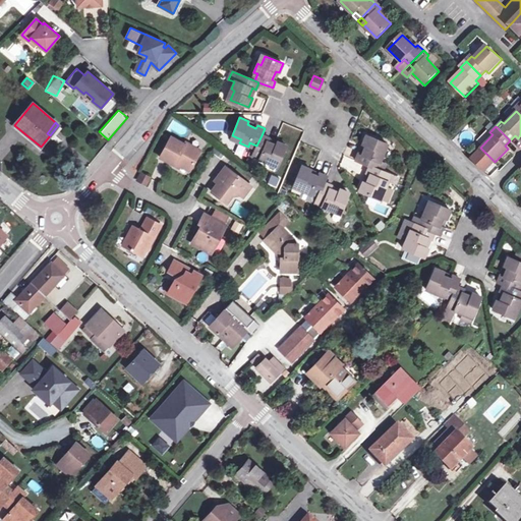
[(286,146),(277,141),(276,146),(267,141),(269,137),(262,135),(256,146),(255,150),(253,153),(261,156),(259,159),(268,163),(270,160),(279,163),(286,146)]
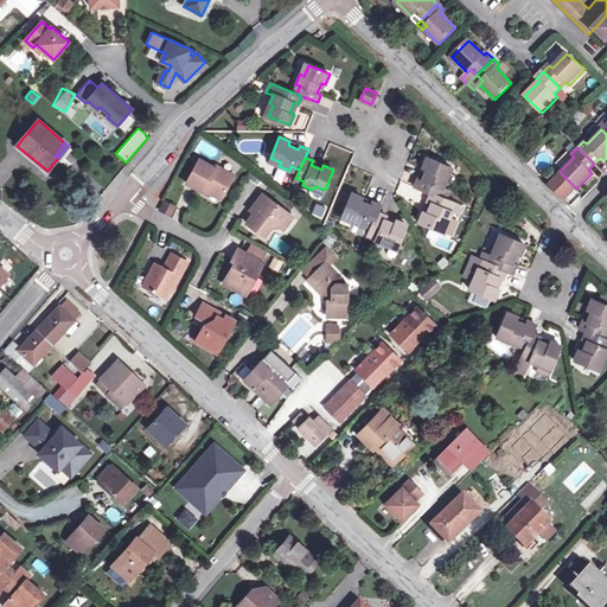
[(414,186),(430,193),(435,195),(445,199),(448,191),(443,187),(447,179),(442,177),(447,166),(427,158),(422,168),(426,170),(422,180),(417,178),(414,186)]
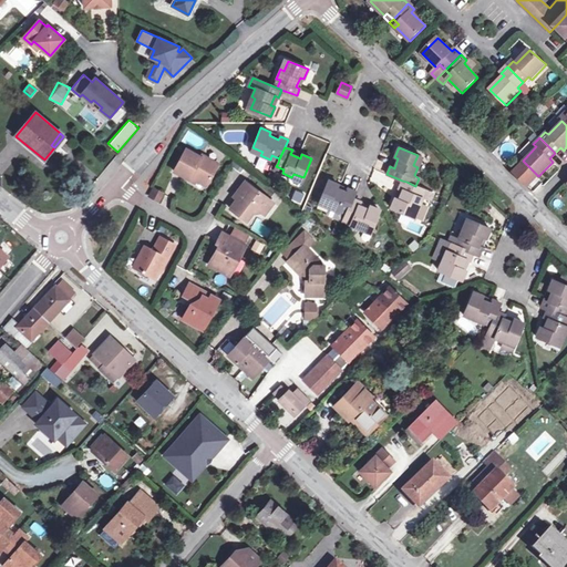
[(174,172),(189,179),(191,177),(196,181),(206,186),(219,163),(203,154),(202,156),(186,148),(174,172)]
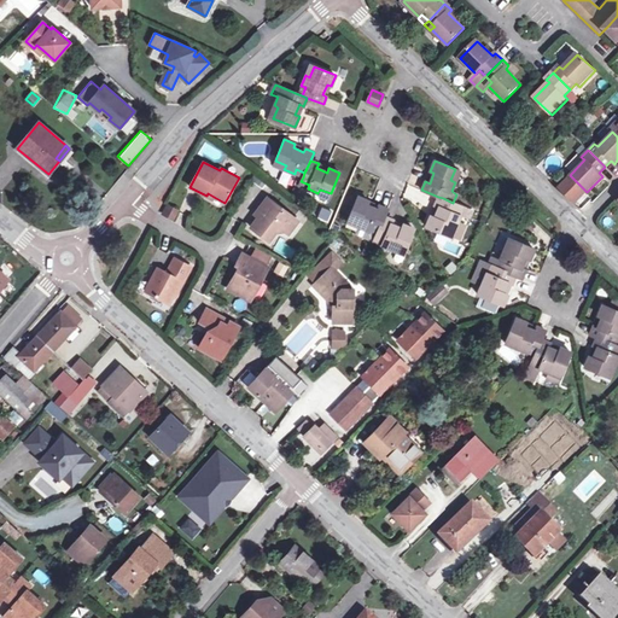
[(374,240),(375,238),(384,216),(388,209),(379,205),(378,209),(367,205),(369,200),(357,196),(349,217),(360,222),(359,226),(368,231),(366,235),(374,240)]
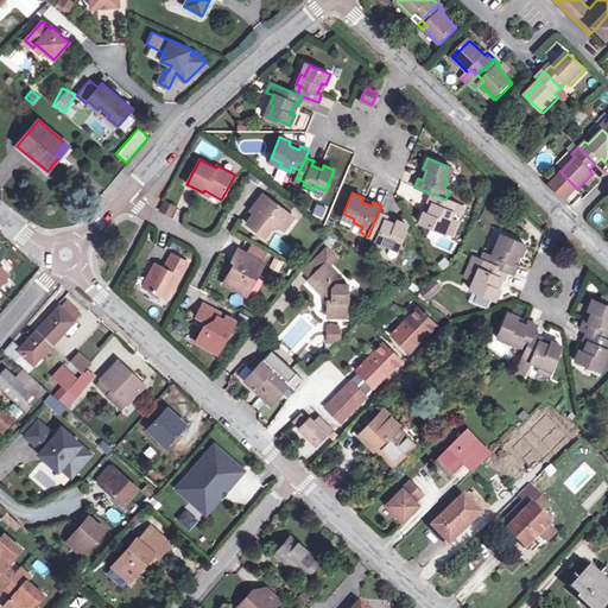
[(428,214),(424,211),(419,222),(441,232),(444,221),(449,222),(453,213),(449,210),(453,202),(445,200),(436,195),(431,194),(428,202),(432,203),(428,214)]
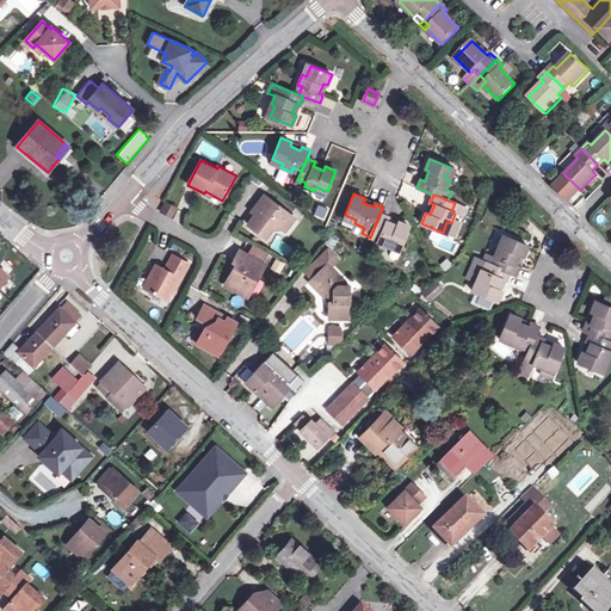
[(266,238),(273,229),(281,228),(290,215),(265,196),(258,204),(264,209),(258,216),(255,215),(248,224),(266,238)]
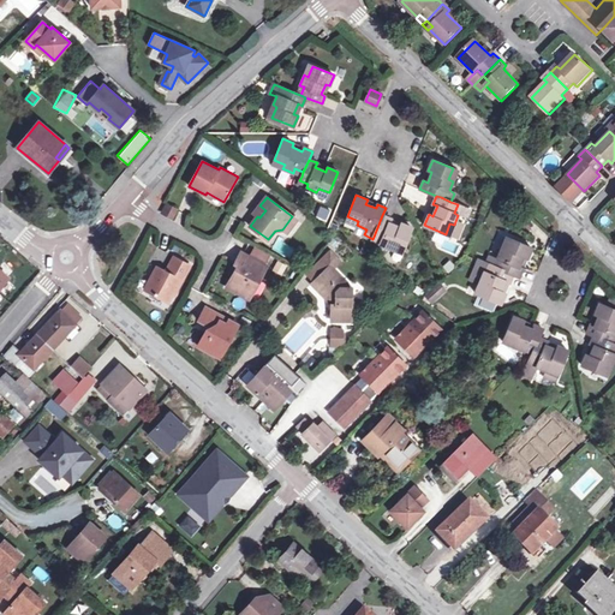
[(167,204),(163,213),(172,218),(177,209),(167,204)]
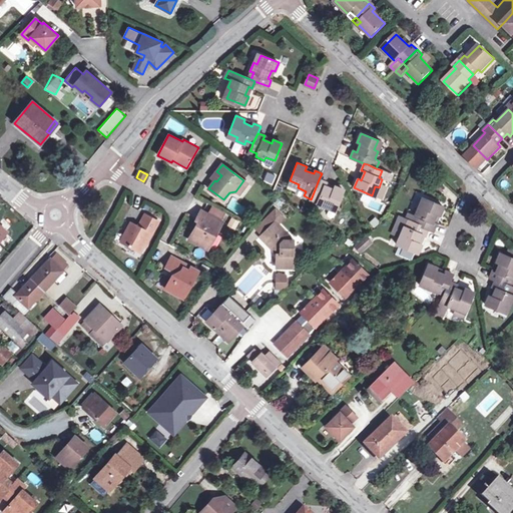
[(221,175),(216,171),(211,177),(214,180),(216,181),(221,175)]
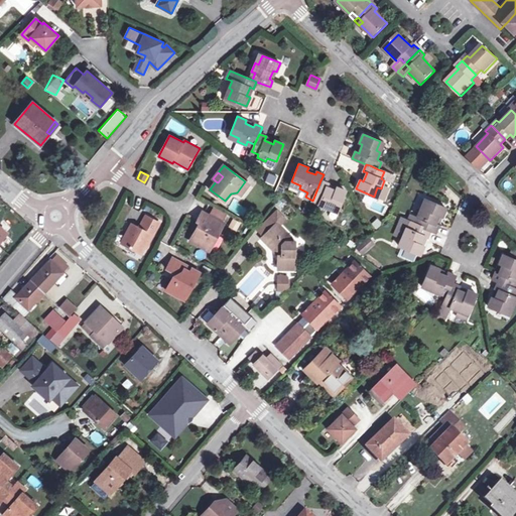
[(346,190),(337,187),(335,190),(327,186),(328,183),(320,180),(313,199),(320,202),(318,205),(328,209),(329,205),(338,209),(346,190)]
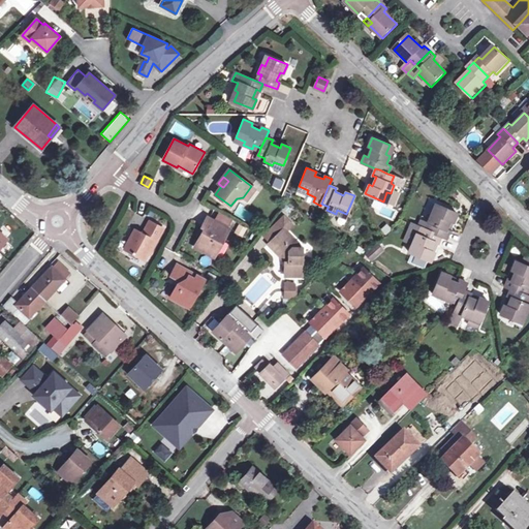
[(243,197),(247,200),(255,189),(251,186),(243,197)]
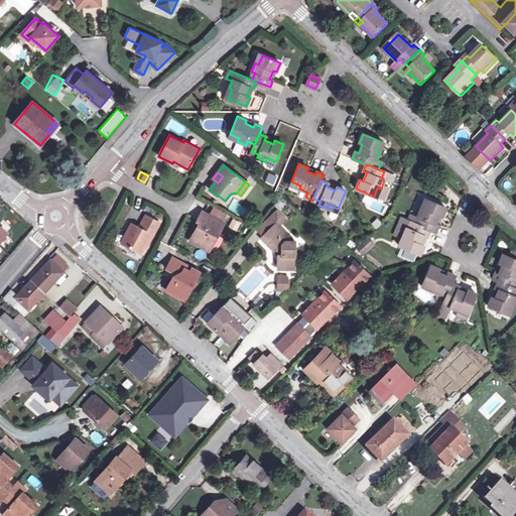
[(438,216),(442,217),(446,208),(428,201),(424,210),(421,208),(417,217),(421,218),(418,225),(430,230),(435,233),(438,226),(435,224),(438,216)]
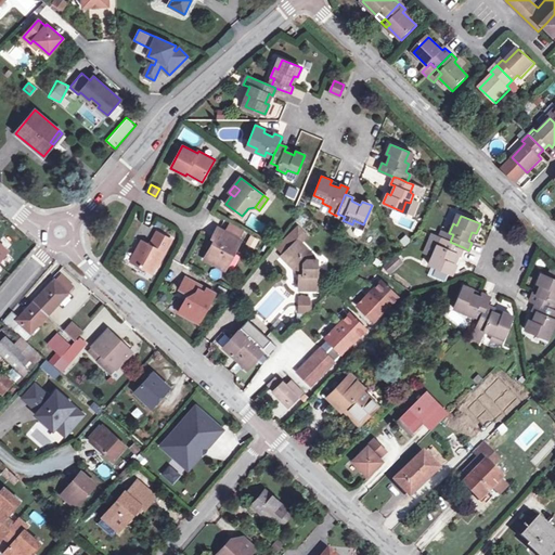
[(243,230),(231,223),(226,232),(239,239),(243,230)]
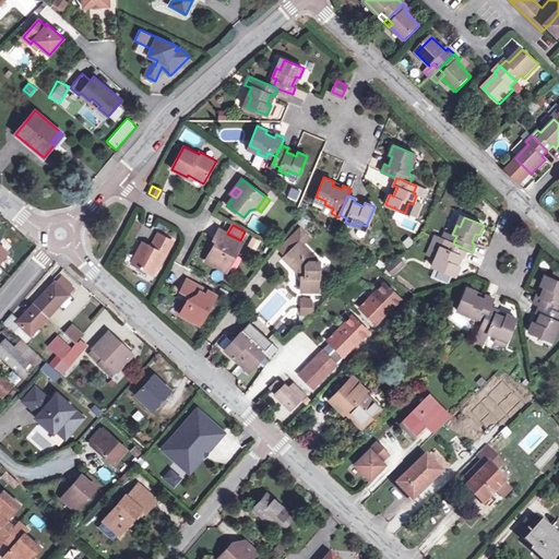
[(320,261),(302,244),(309,237),(300,228),(278,249),(285,256),(283,258),(301,276),(301,292),(319,292),(319,280),(320,261)]
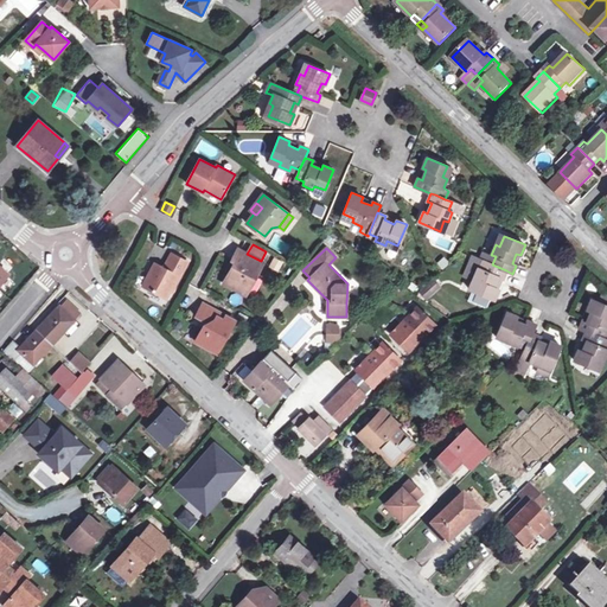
[(238,249),(231,262),(235,263),(224,283),(246,295),(263,262),(261,261),(247,254),(238,249)]
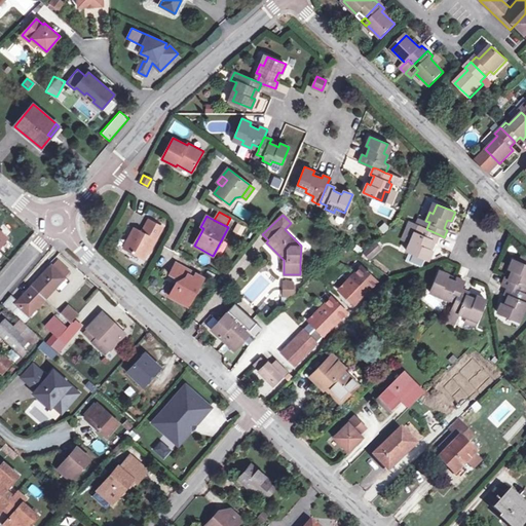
[(156,240),(162,227),(149,220),(142,232),(135,228),(124,248),(144,258),(154,239),(156,240)]
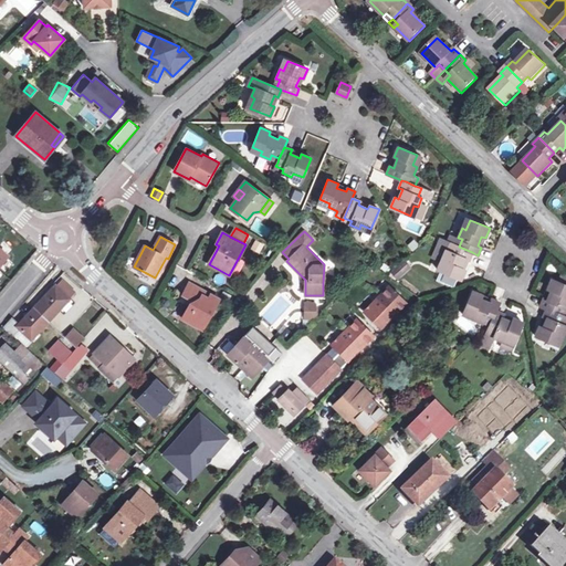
[(461,280),(464,270),(461,268),(465,259),(469,260),(472,252),(459,247),(454,245),(452,244),(450,252),(446,250),(441,260),(446,261),(441,271),(461,280)]
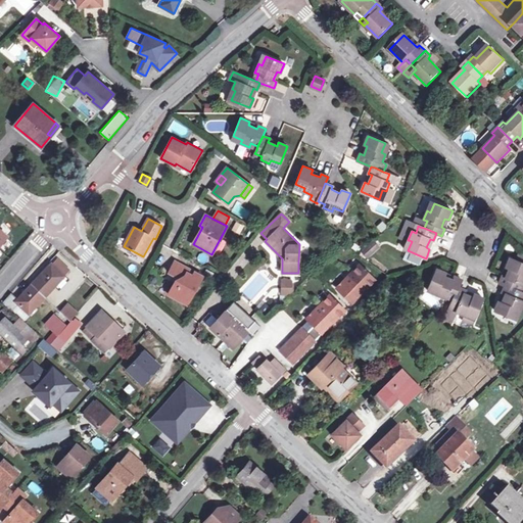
[(372,241),(361,251),(367,256),(377,247),(372,241)]
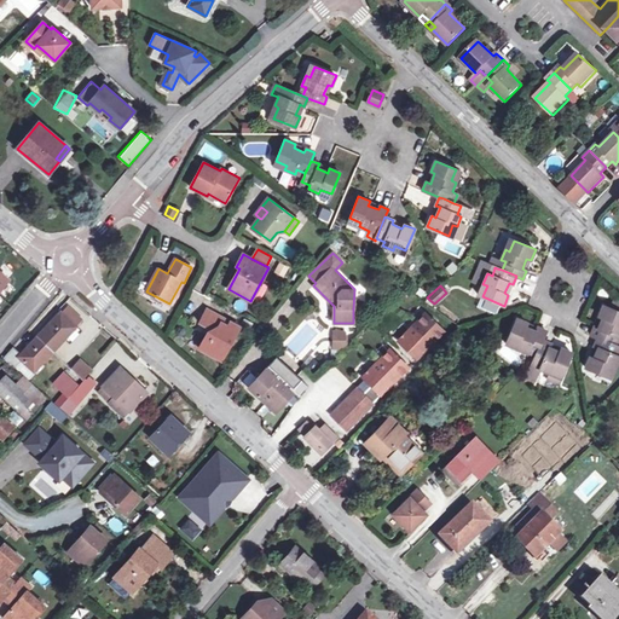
[(618,312),(603,306),(599,317),(603,318),(599,329),(595,327),(591,335),(599,337),(612,343),(615,336),(618,336),(618,312)]
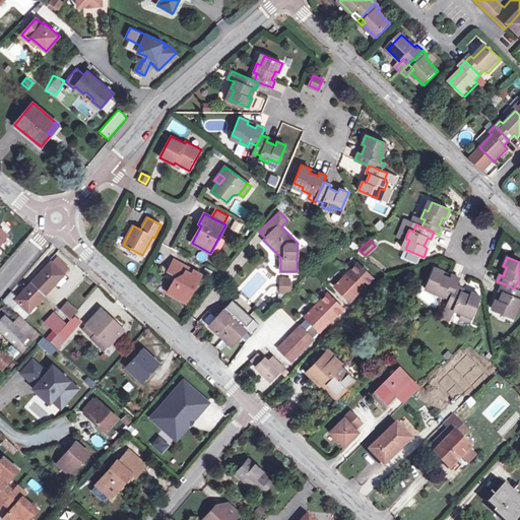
[(179,283),(174,280),(168,293),(186,303),(201,274),(194,270),(192,274),(186,271),(188,267),(174,260),(168,271),(177,275),(182,278),(179,283)]
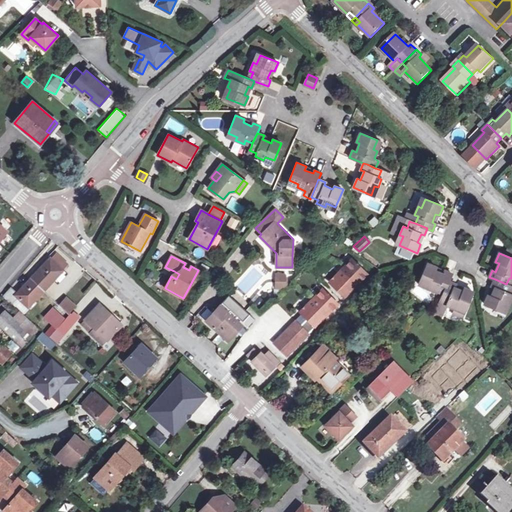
[(30,278),(30,279),(43,291),(63,270),(50,258),(30,278)]
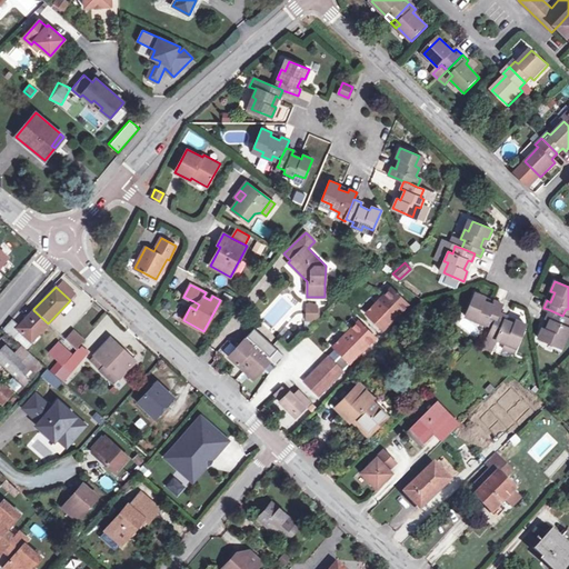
[(381,298),(366,313),(382,330),(408,305),(391,288),(381,298)]
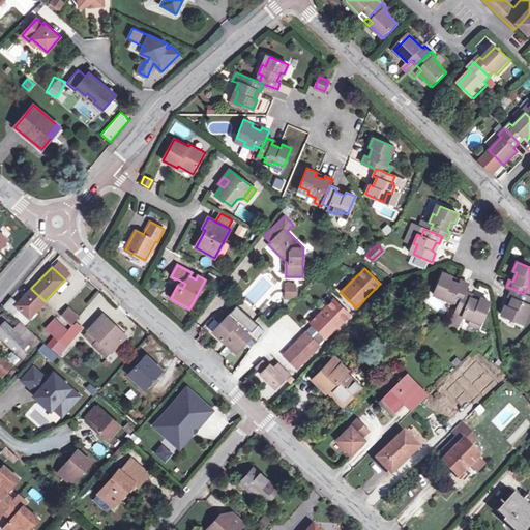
[(450,281),(451,276),(442,272),(435,291),(444,295),(442,298),(451,302),(452,298),(460,301),(465,291),(468,284),(461,281),(459,284),(450,281)]
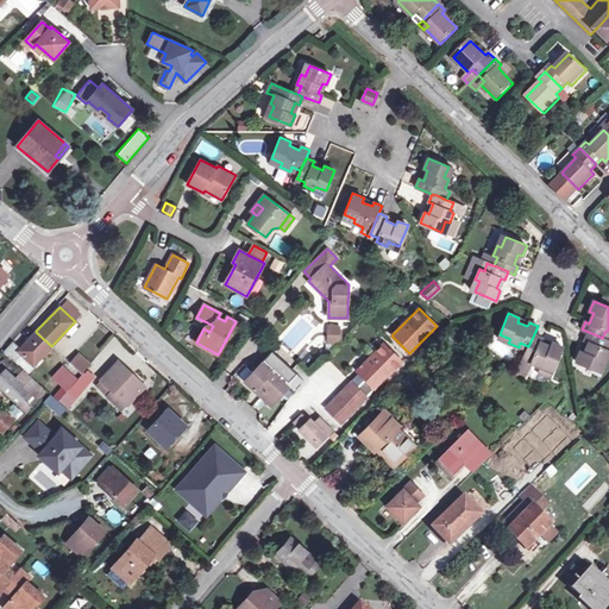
[(339,326),(328,326),(328,343),(338,343),(339,340),(339,326)]
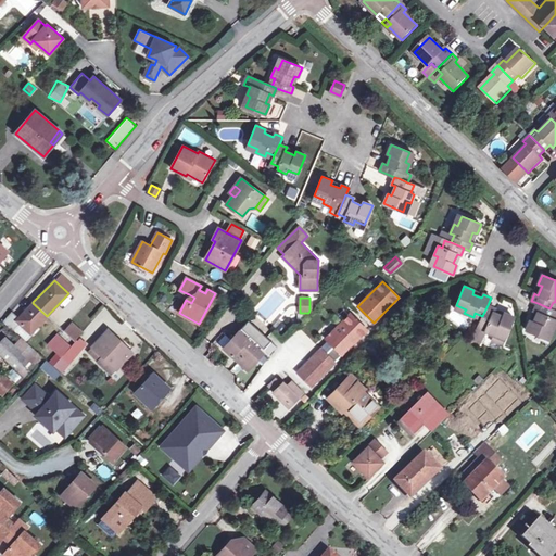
[(47,316),(33,303),(19,318),(11,312),(2,321),(12,330),(20,323),(30,333),(47,316)]
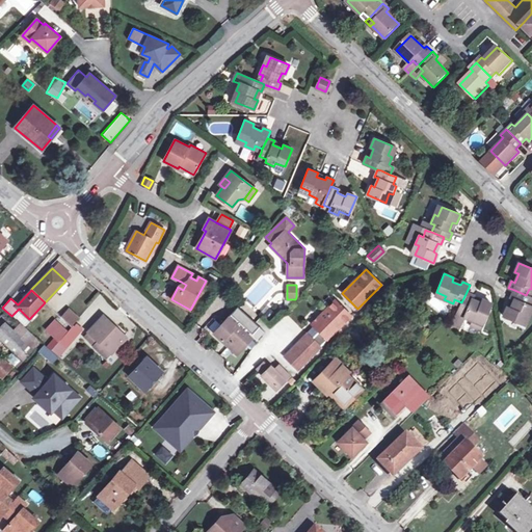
[(511,308),(507,307),(503,316),(525,325),(531,308),(531,306),(529,306),(531,298),(531,297),(526,295),(514,290),(511,297),(514,299),(511,308)]
